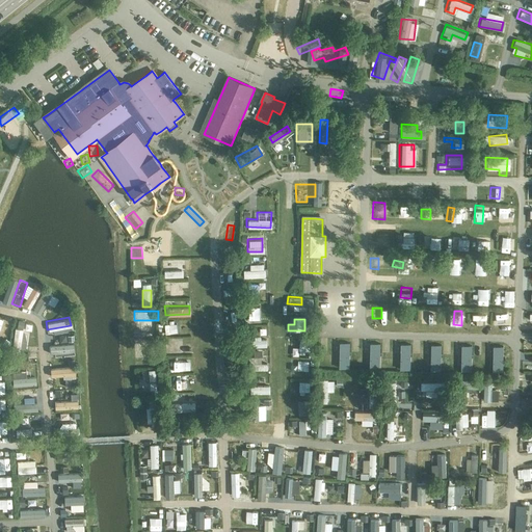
[(303,348),(307,348),(307,338),(289,337),(289,346),(297,347),(296,355),(302,355),(303,348)]
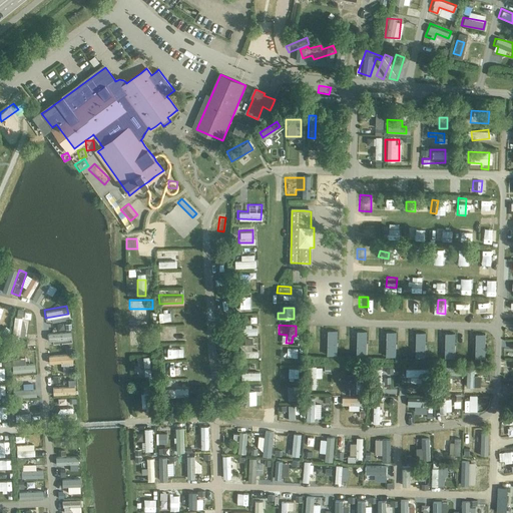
[(132,341),(144,342),(145,329),(133,328),(132,341)]
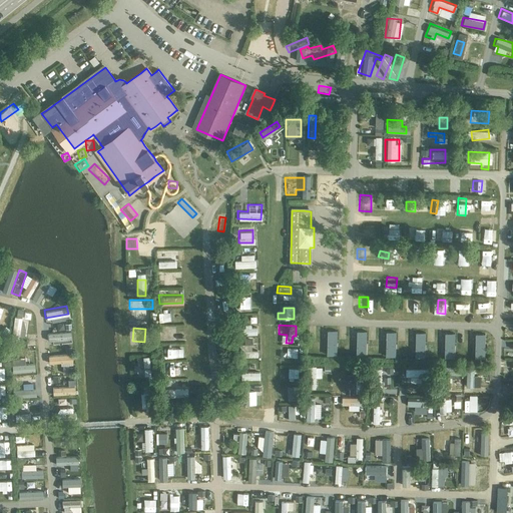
[(162,338),(173,339),(173,328),(162,328),(162,338)]
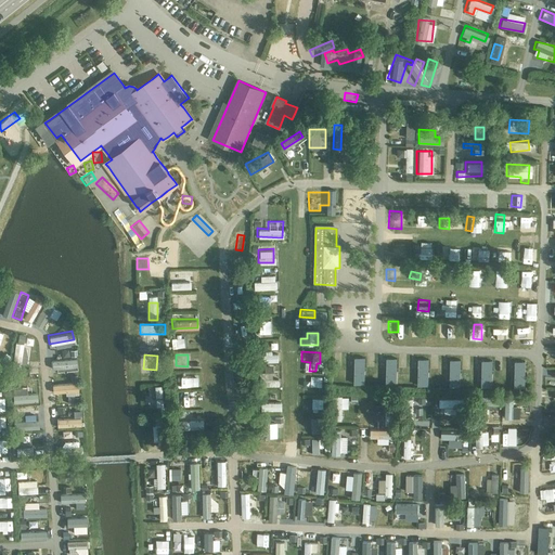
[(352,357),(350,382),(360,382),(361,358),(352,357)]
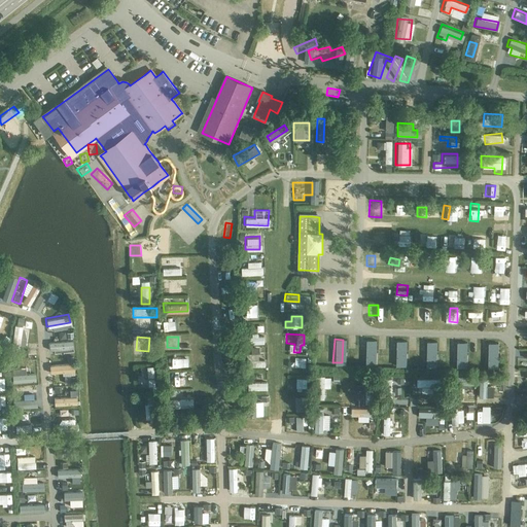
[(47,348),(71,347),(71,340),(47,340),(47,348)]
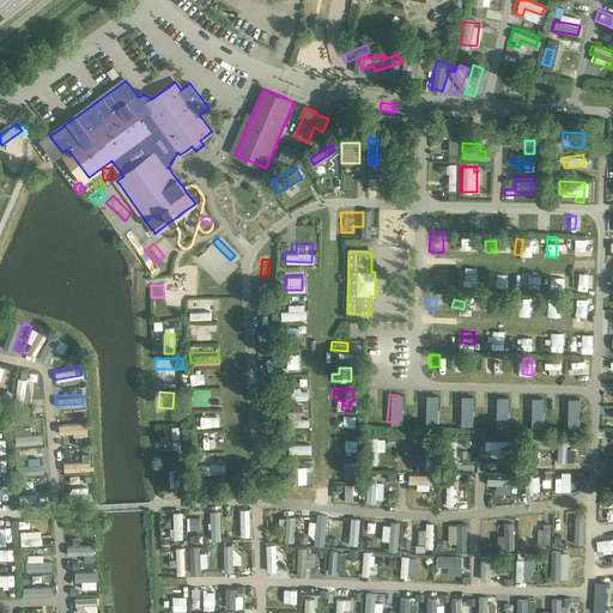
[(434,396),(424,396),(425,423),(434,423),(434,396)]
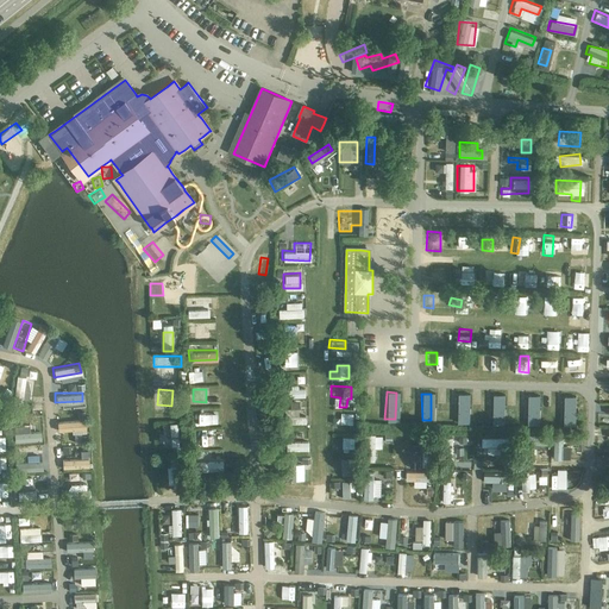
[(456,424),(468,425),(469,395),(458,394),(456,424)]
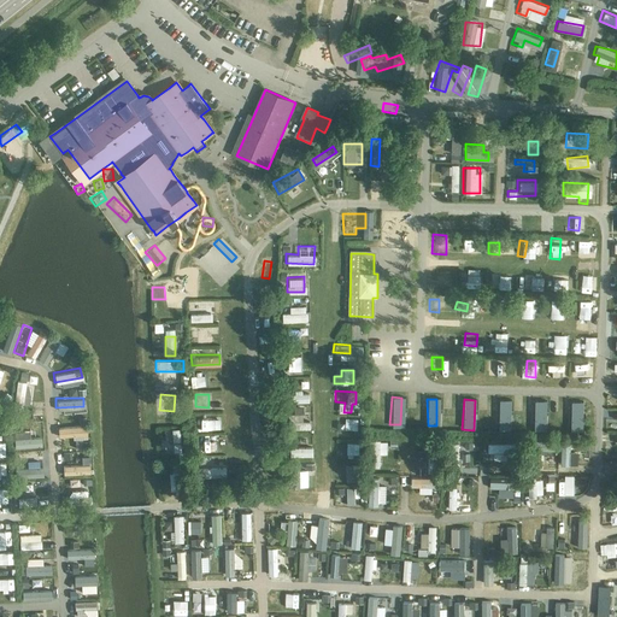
[(535,400),(534,430),(546,430),(547,401),(535,400)]
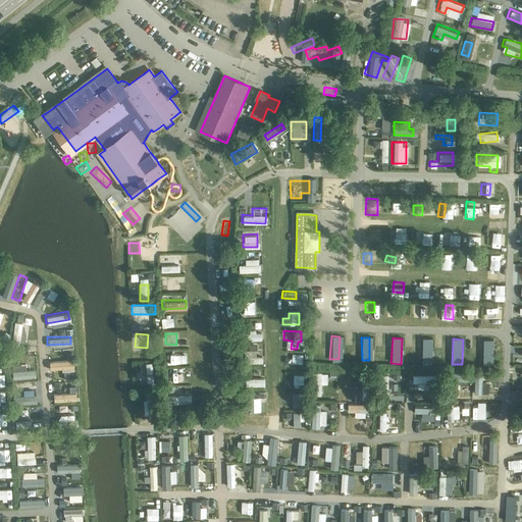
[(481,341),(484,358),(491,357),(488,340),(481,341)]
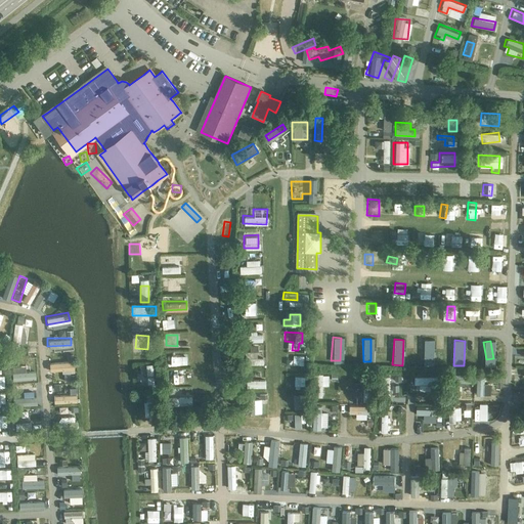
[(250,343),(250,362),(262,362),(262,356),(257,356),(257,343),(250,343)]
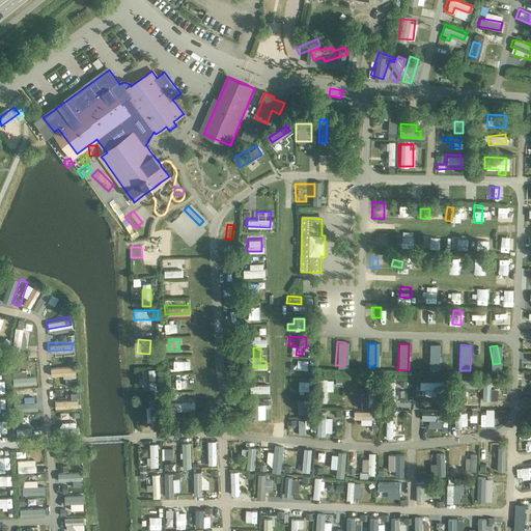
[(185,357),(173,358),(173,369),(186,368),(185,357)]
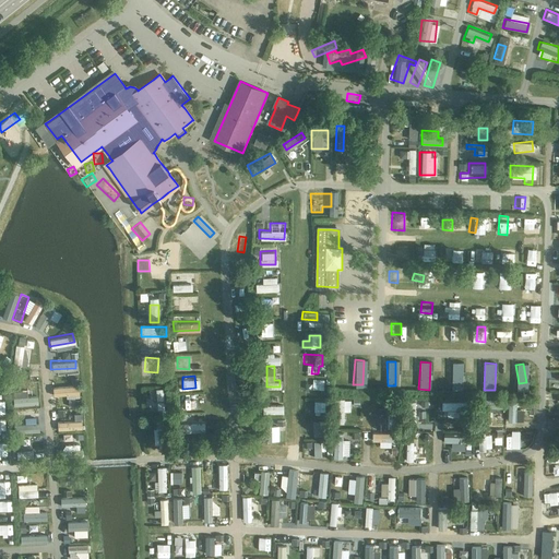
[(203,385),(213,381),(211,376),(201,380),(203,385)]
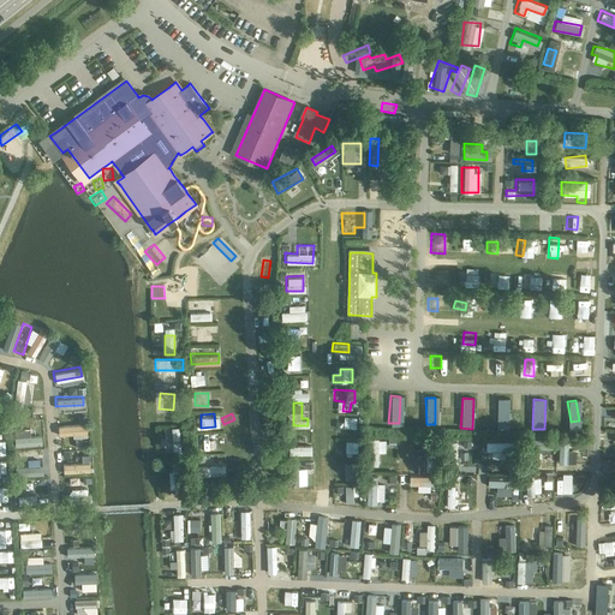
[(377,452),(383,452),(383,436),(369,437),(370,464),(377,464),(377,452)]
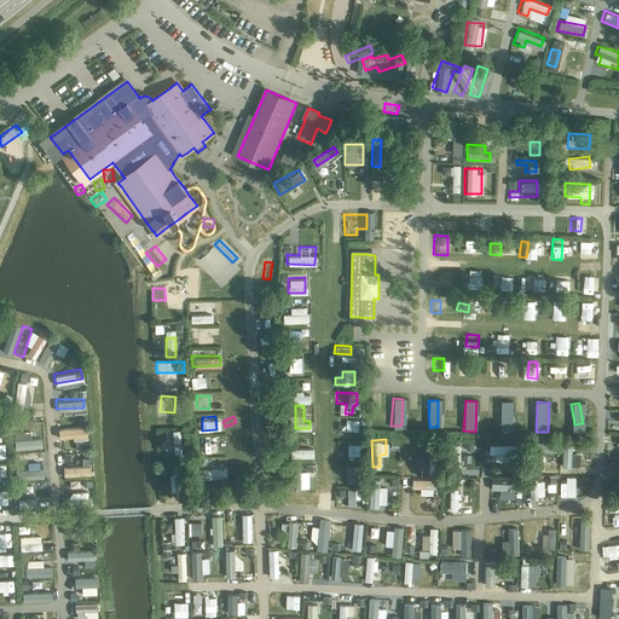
[(337,441),(339,450),(358,450),(357,440),(337,441)]
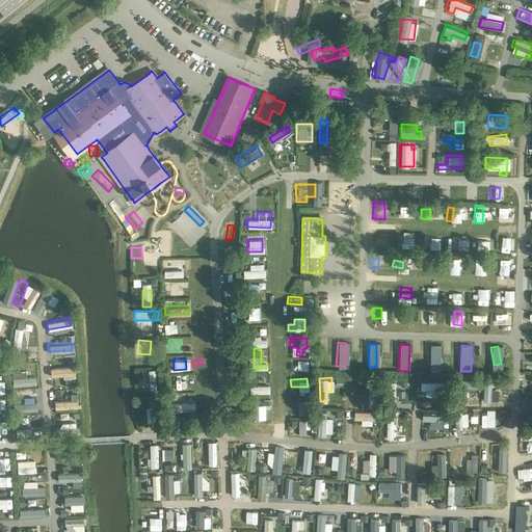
[(176,389),(190,389),(189,381),(183,382),(183,379),(176,379),(176,389)]
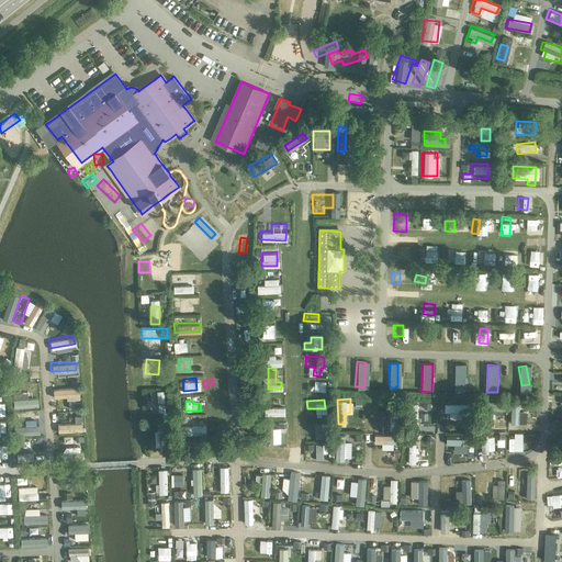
[(444,403),(444,411),(463,411),(462,402),(444,403)]
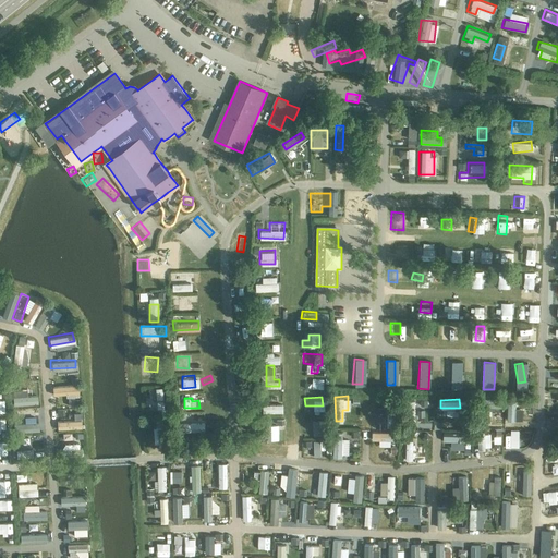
[(36,414),(23,414),(23,429),(36,429),(36,414)]
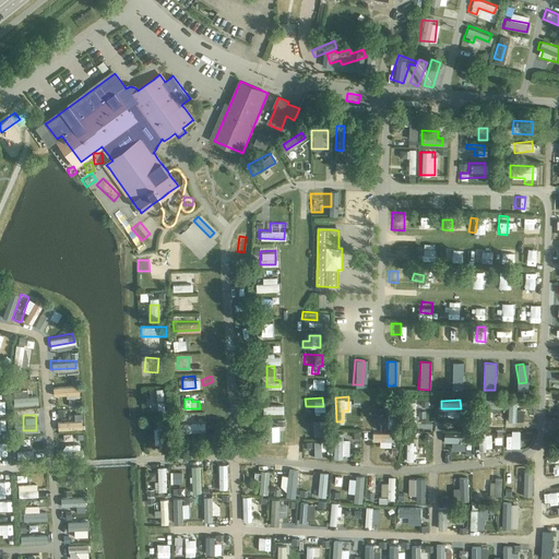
[(56,419),(56,428),(81,427),(81,418),(56,419)]
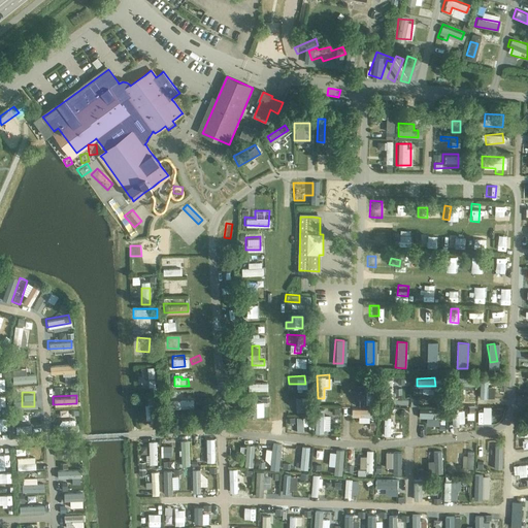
[(452,407),(452,421),(463,421),(463,406),(452,407)]
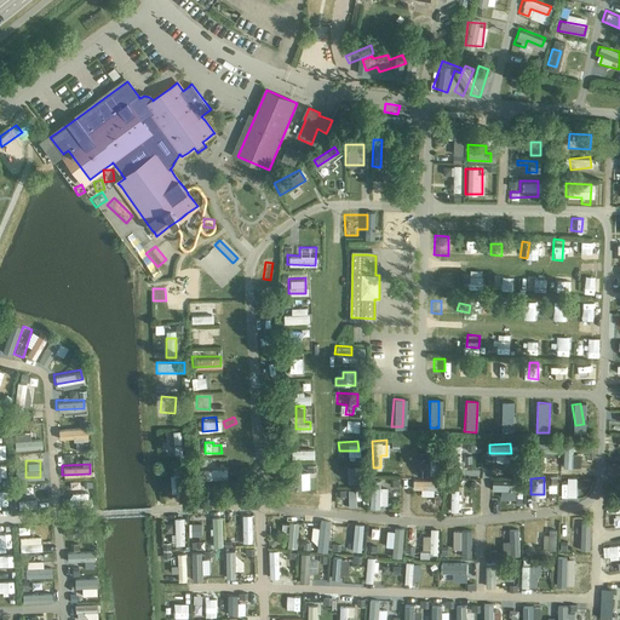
[(372,480),(371,504),(384,504),(385,481),(372,480)]
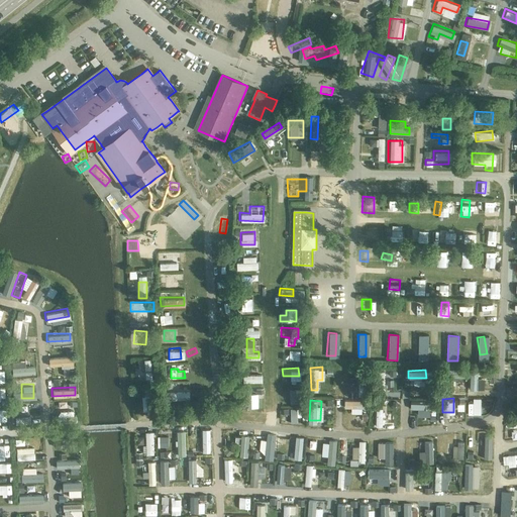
[(409,400),(409,407),(433,409),(434,401),(409,400)]
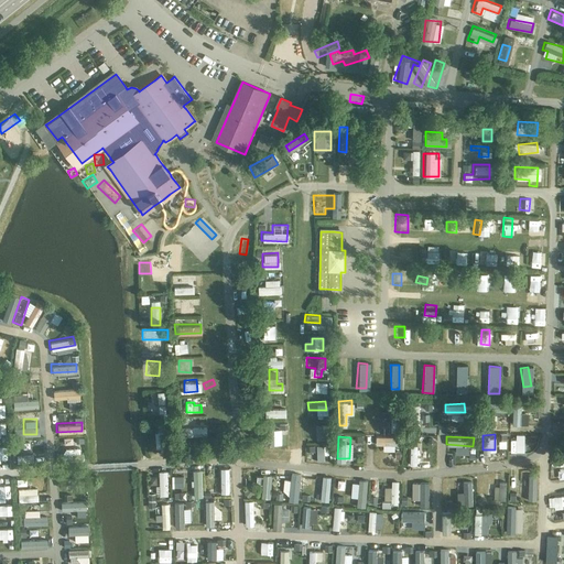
[(418,443),(409,443),(409,464),(418,464),(418,443)]
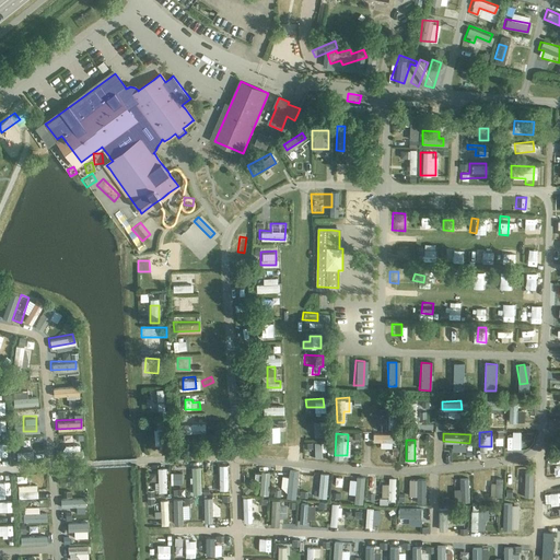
[(548,458),(559,456),(559,448),(547,451),(548,458)]
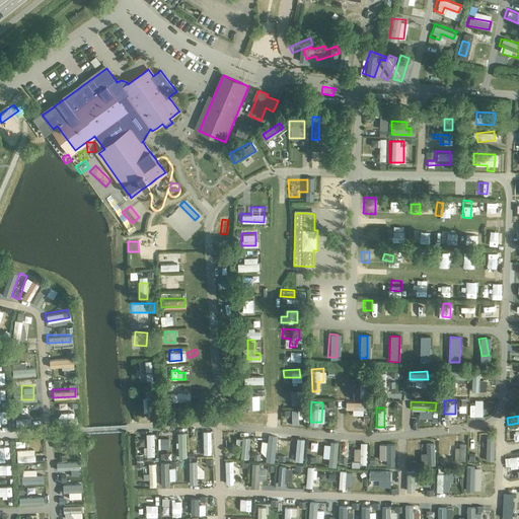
[(202,429),(202,453),(210,453),(210,429),(202,429)]
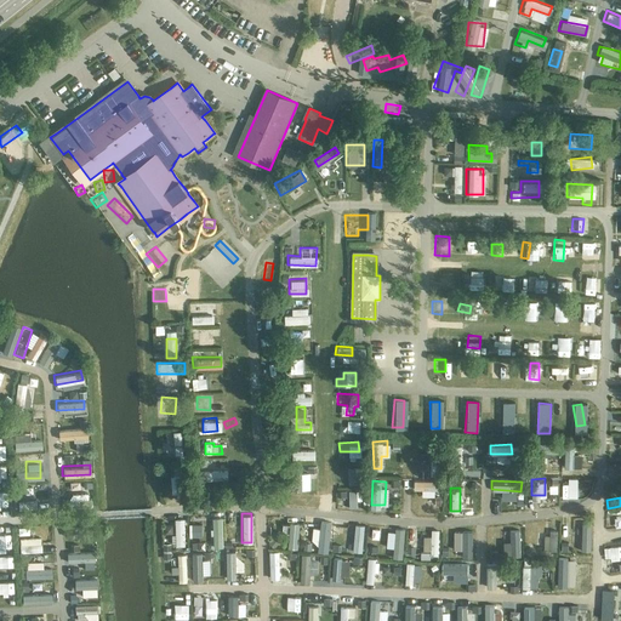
[(175,546),(183,545),(183,517),(174,517),(175,546)]
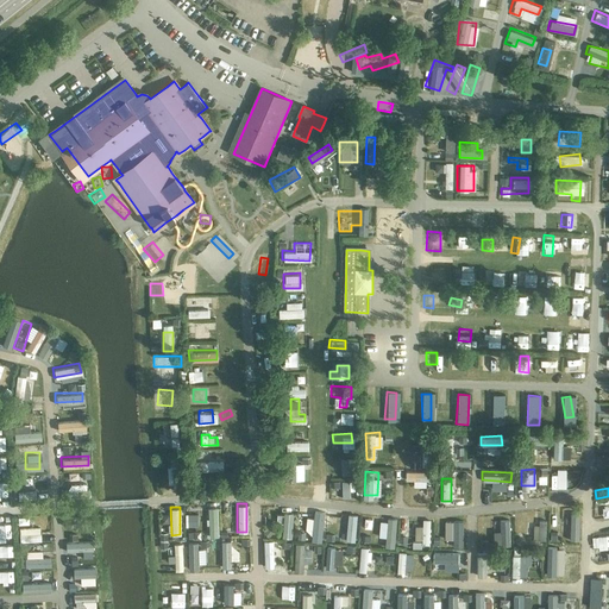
[(312,508),(311,538),(322,539),(324,509),(312,508)]
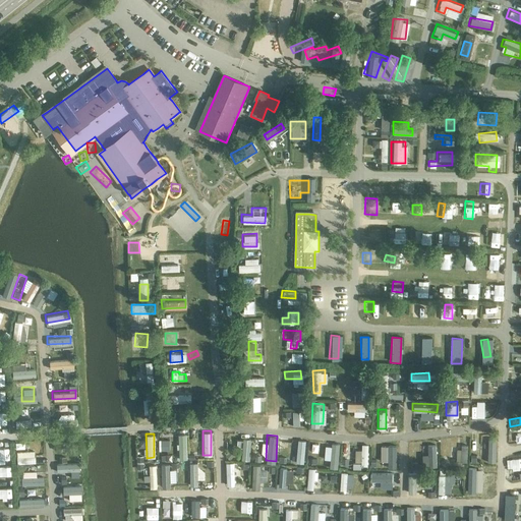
[(241,438),(240,458),(249,459),(250,438),(241,438)]
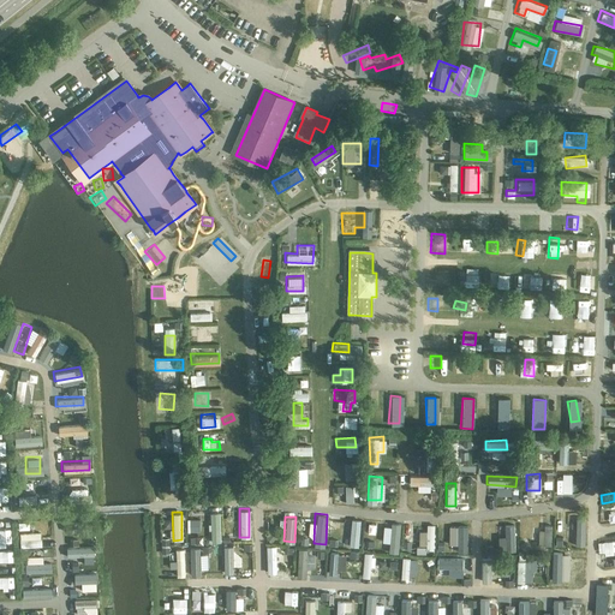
[(201,519),(191,519),(191,532),(201,531),(201,519)]
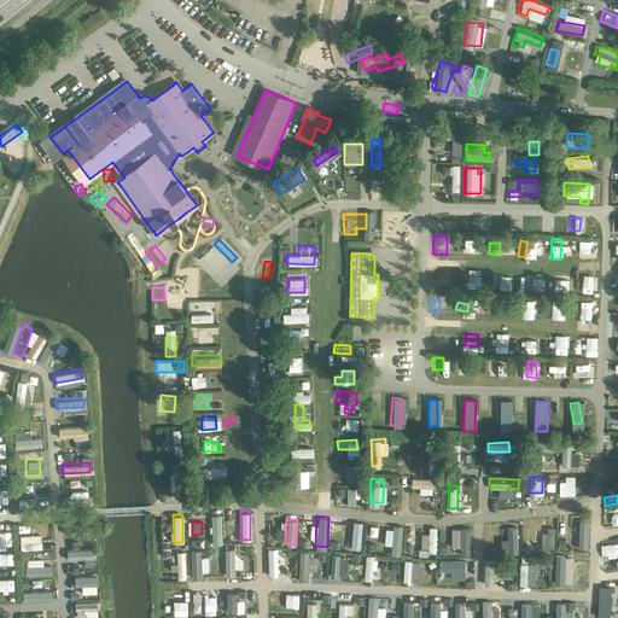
[(33,530),(31,523),(17,524),(18,532),(33,530)]
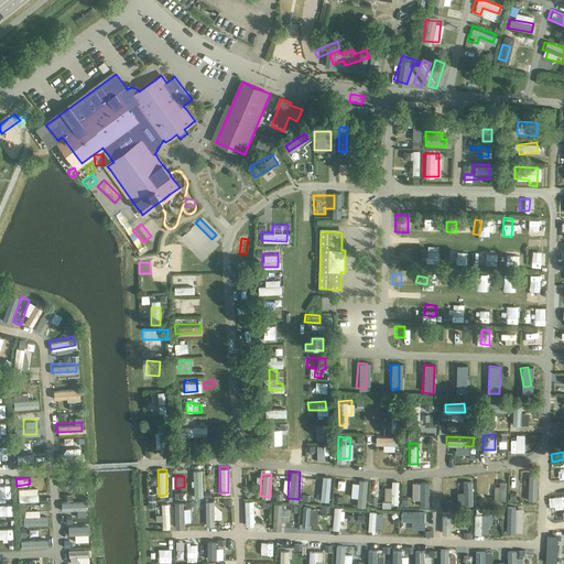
[(329,477),(317,477),(316,494),(328,495),(329,477)]
